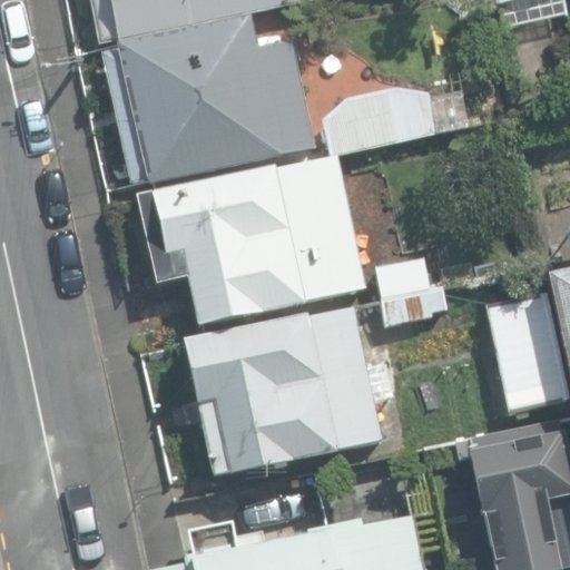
[(90,0),(100,46),(322,0),(90,0)]
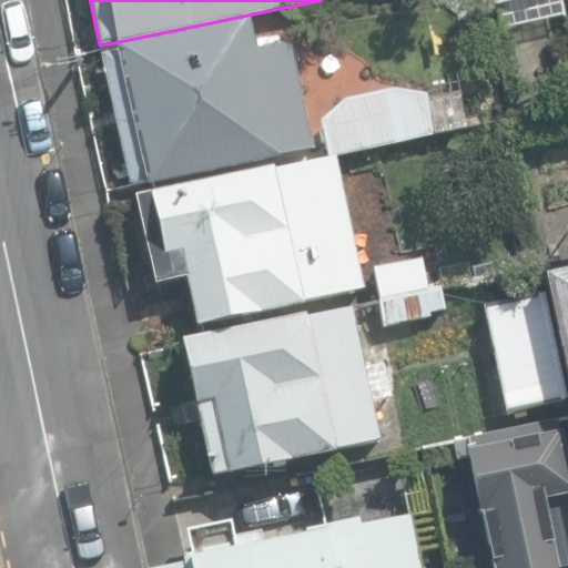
[(496,0),(503,30),(564,17),(559,0),(496,0)]
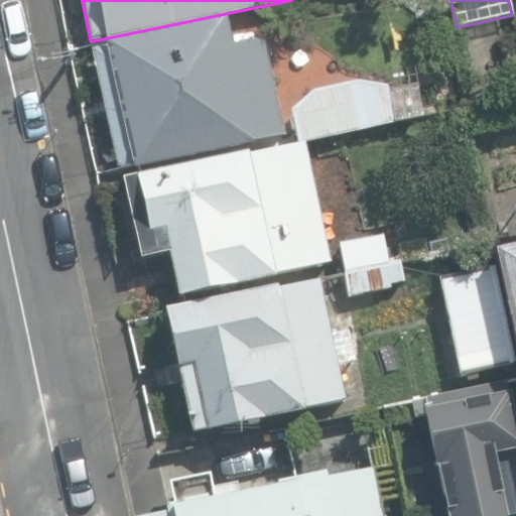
[(110,129),(119,169),(285,134),(264,37),(233,43),(227,15),(107,40),(108,45),(93,48),(110,129)]
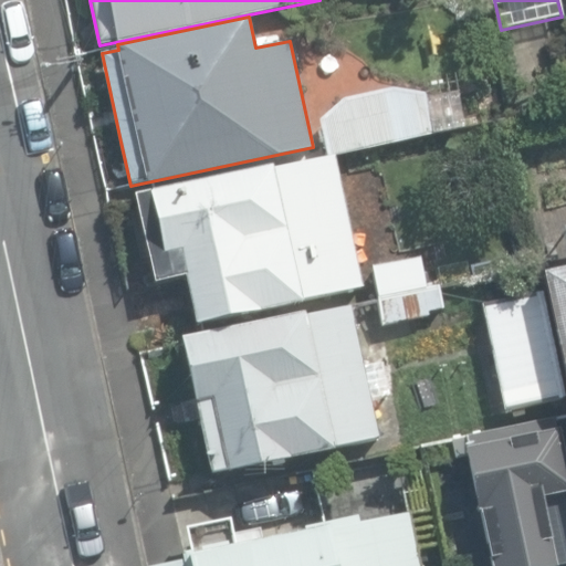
[(333,156),(502,122),(493,81),(391,91),(338,104),(317,121),(325,157),(333,156)]
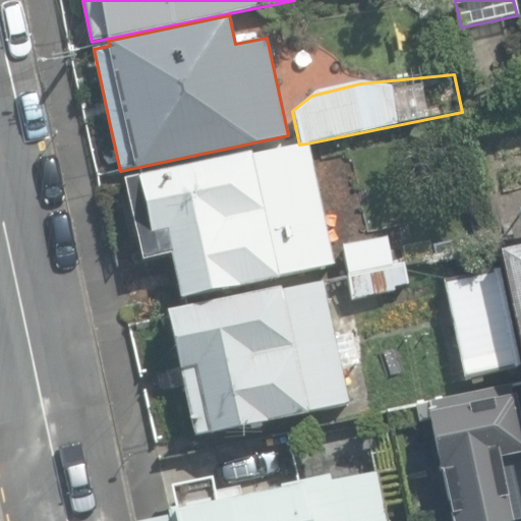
[(333,268),(306,143),(299,145),(123,182),(140,264),(171,257),(180,299),(333,268)]
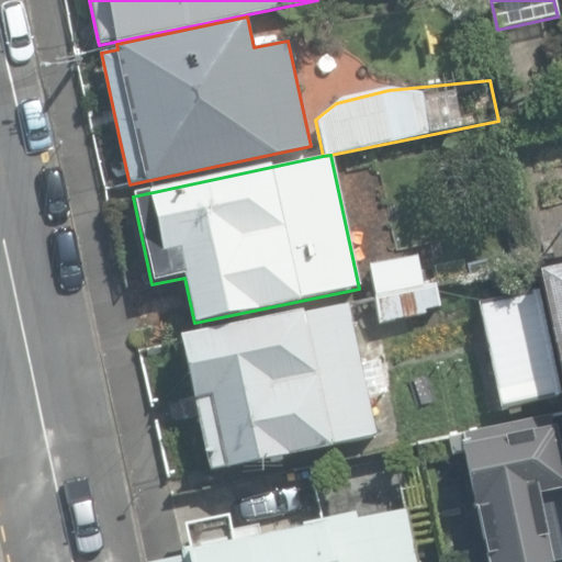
[(561,228),(554,231),(561,262),(561,268),(535,274),(561,395),(561,228)]
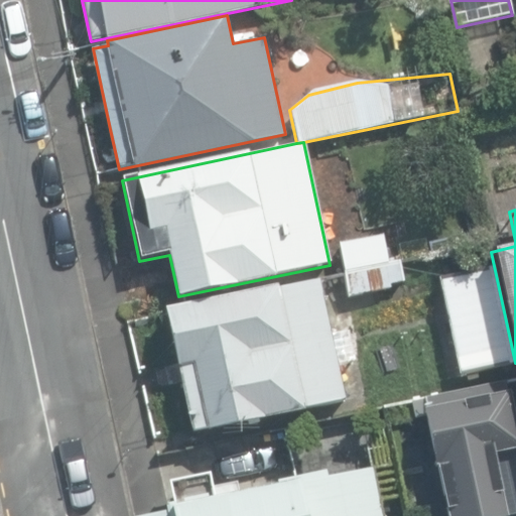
[(346,271),(399,260),(395,242),(384,244),(383,239),(341,249),(346,271)]
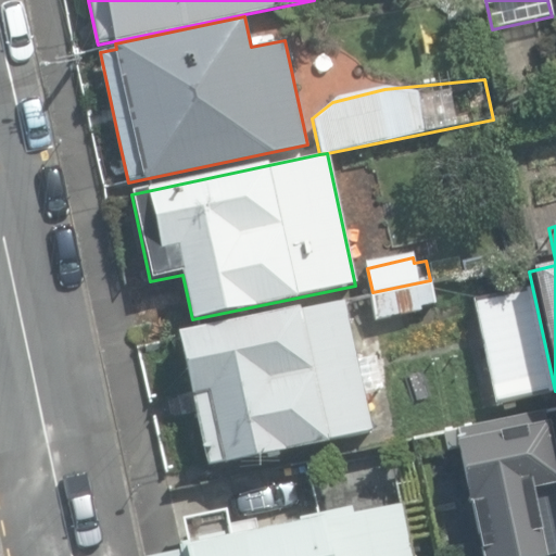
[(436,303),(430,280),(373,292),(379,320),(424,310),(422,306),(436,303)]
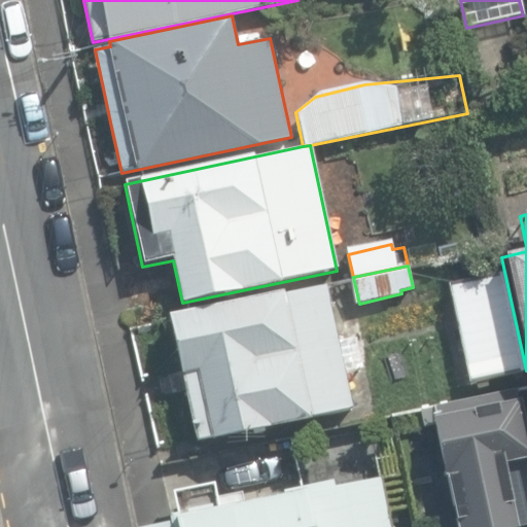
[(450,281),(471,383),(520,373),(499,271),(450,281)]
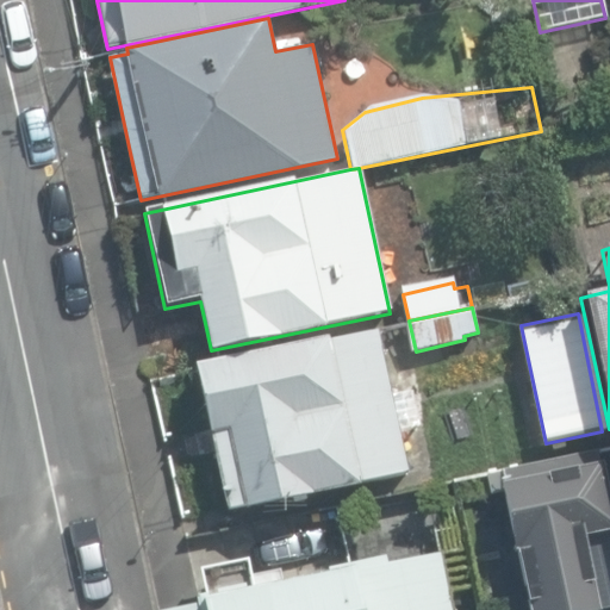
[(243,505),(243,509),(409,473),(377,331),(331,341),(330,337),(198,367),(229,509),(243,505)]
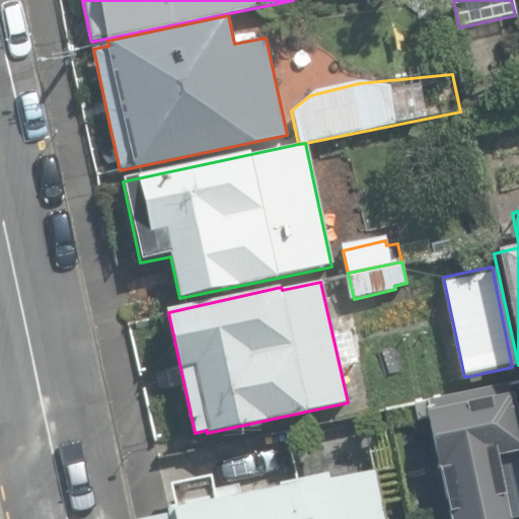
[(507,395),(505,385),(426,401),(450,518),(509,518),(508,511),(518,508),(518,421),(513,393),(507,395)]
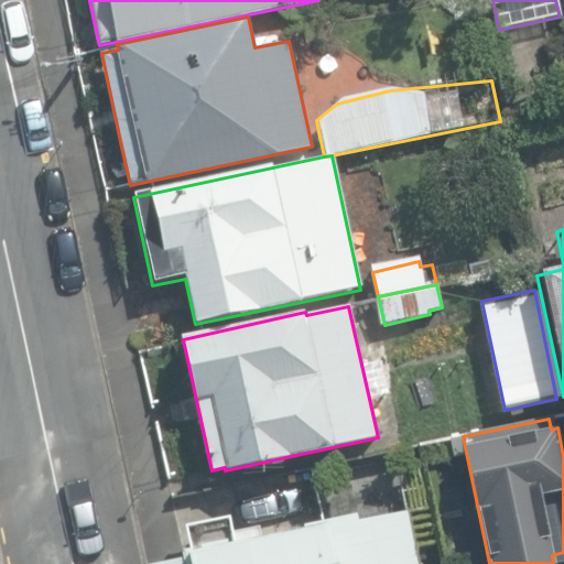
[(416,563),(405,511),(357,521),(356,514),(301,525),(303,532),(259,542),(256,529),(232,534),(229,519),(184,528),(190,553),(182,554),(183,559),(156,563),(416,563)]
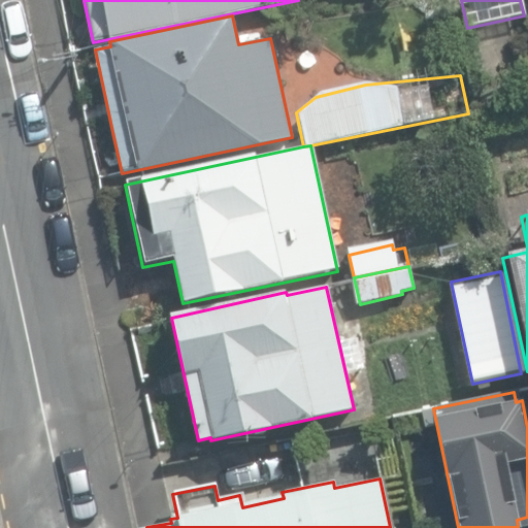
All buildings are outlined.
